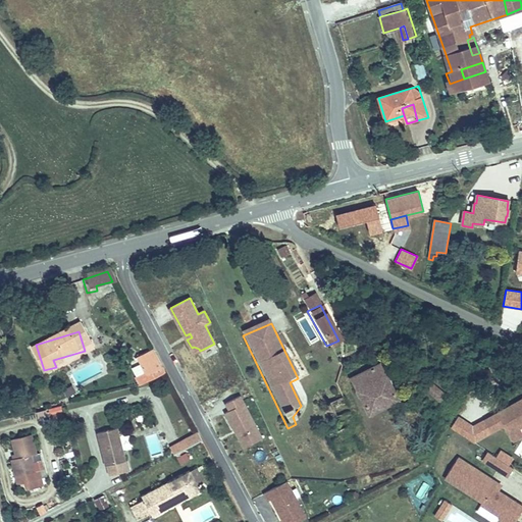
[(134,381),(137,388),(162,378),(150,355),(136,362),(142,377),(134,381)]
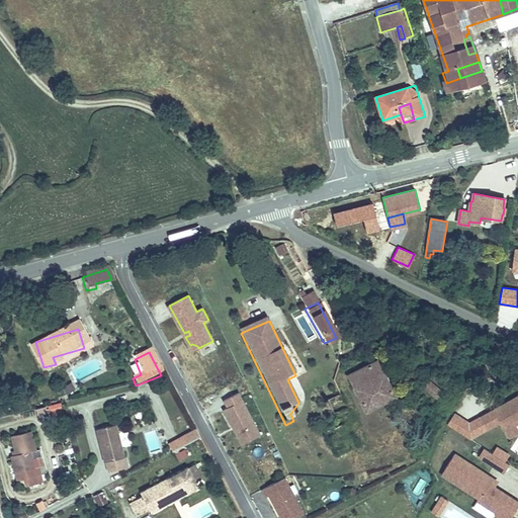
[(363,420),(392,407),(395,406),(376,366),(369,369),(344,381),(363,420)]
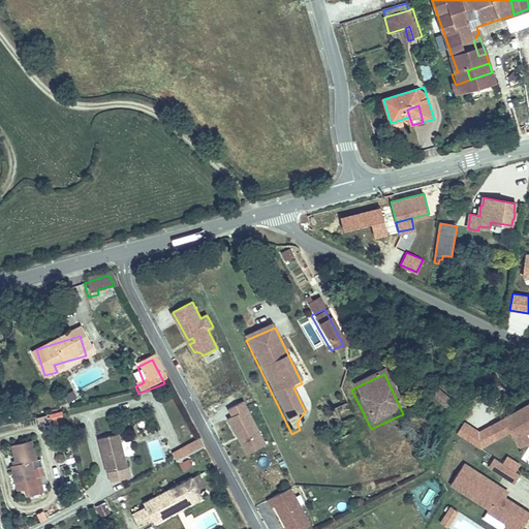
[(267,444),(244,401),(228,408),(232,415),(228,418),(247,454),(267,444)]
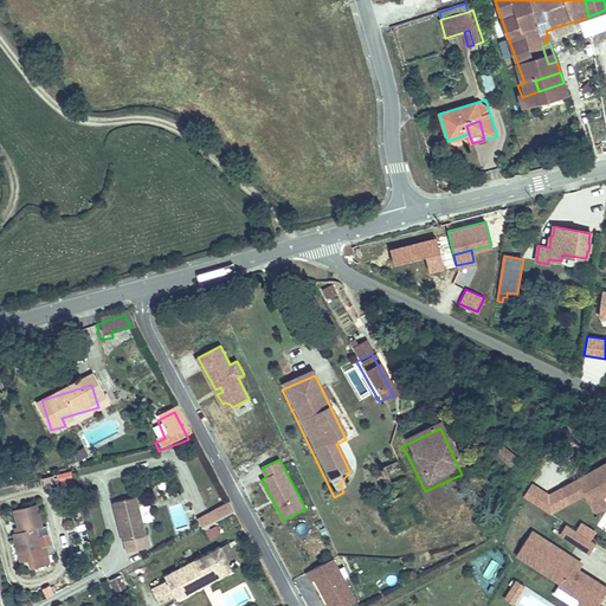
[(605,464),(563,489),(573,507),(587,500),(597,516),(605,510),(605,501),(605,500),(605,498),(605,464)]
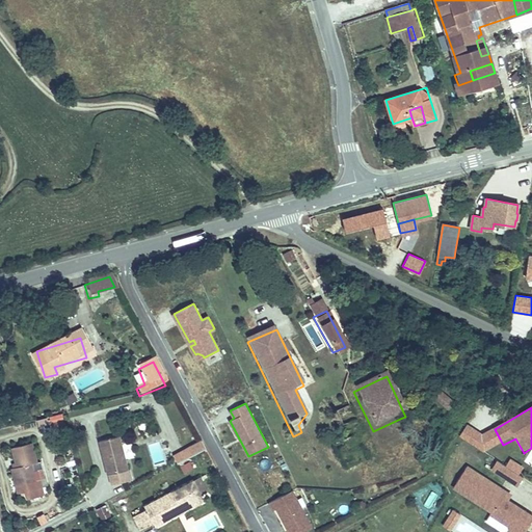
[(52,429),(64,427),(62,414),(50,416),(52,429)]
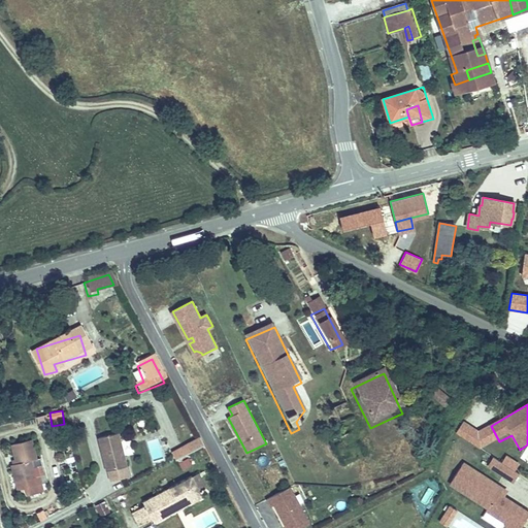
[(320,433),(324,441),(328,448),(338,443),(332,428),(320,433)]
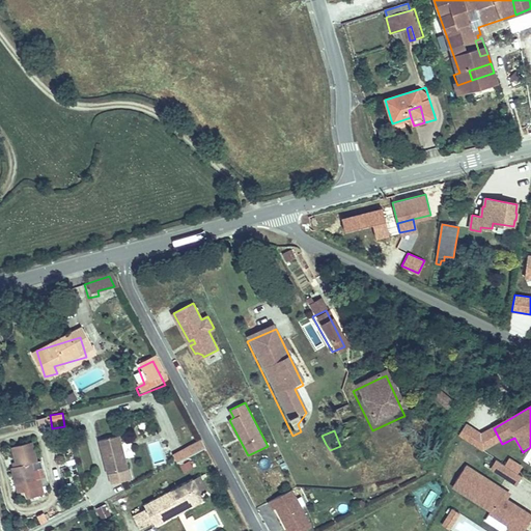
[(116,440),(95,445),(104,478),(106,478),(108,488),(128,483),(126,473),(124,474),(116,440)]
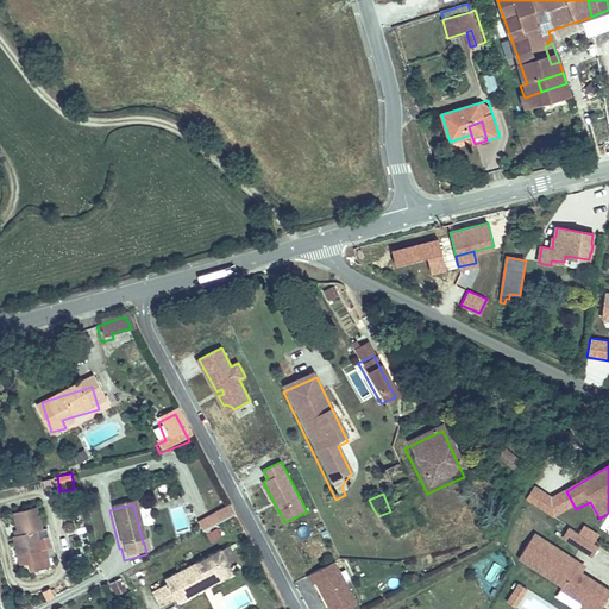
[(43,570),(39,557),(36,538),(42,537),(36,514),(13,519),(19,542),(12,544),(20,576),(31,573),(32,582),(44,579),(46,589),(56,586),(51,569),(43,570)]
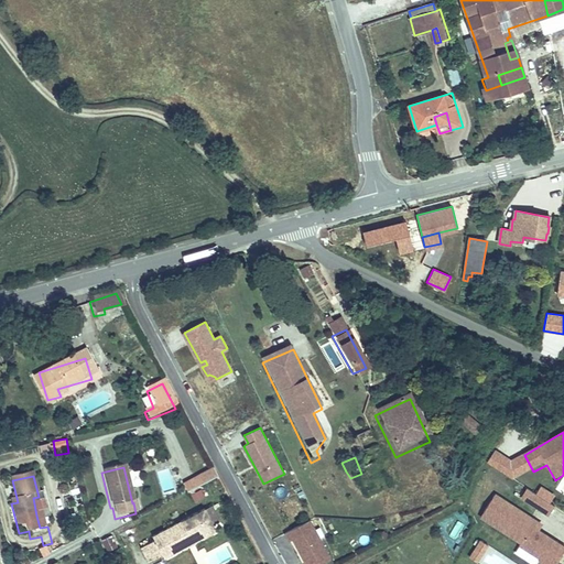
[(216,486),(210,476),(192,487),(197,496),(216,486)]
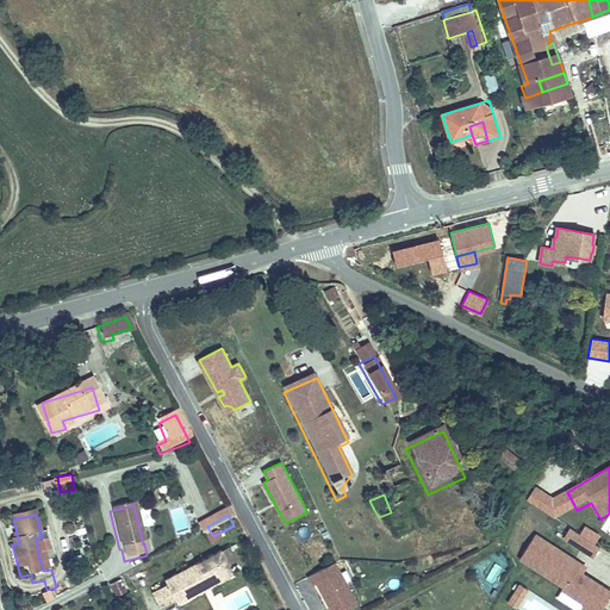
[(197,531),(201,542),(213,536),(207,527),(197,531)]
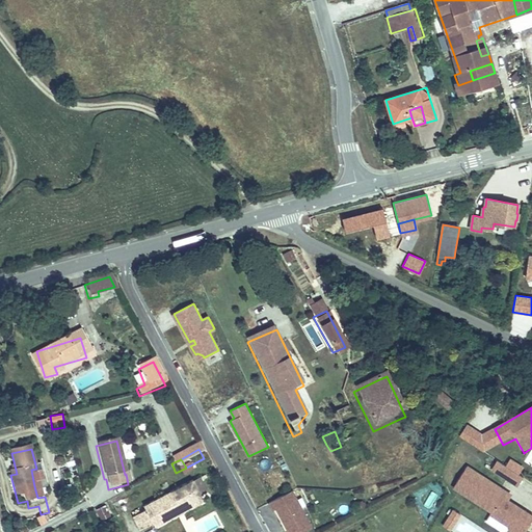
[(507,466),(496,460),(490,472),(517,485),(526,467),(510,459),(507,466)]
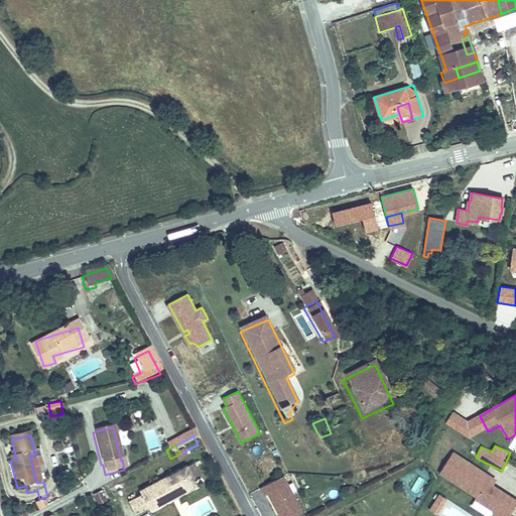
[(493,515),(510,515),(515,506),(515,498),(494,486),(498,479),(453,452),(438,476),(476,497),(470,507),(485,515),(491,515),(492,515),(493,515)]
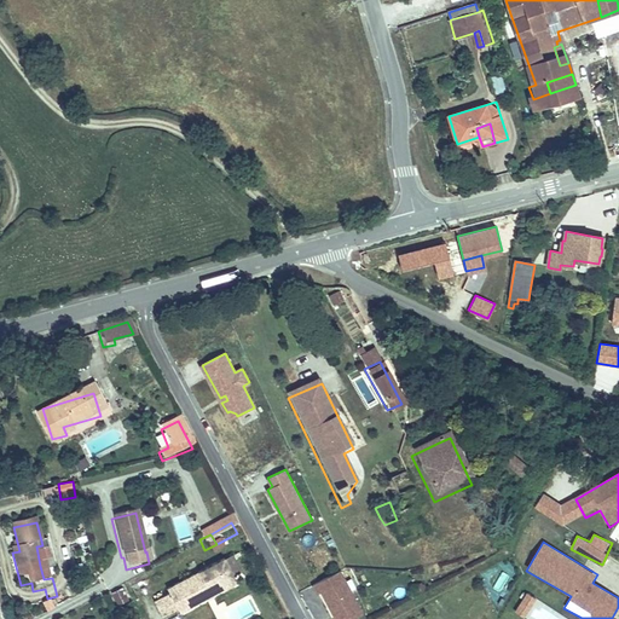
[(48,565),(40,566),(44,579),(52,578),(48,565)]
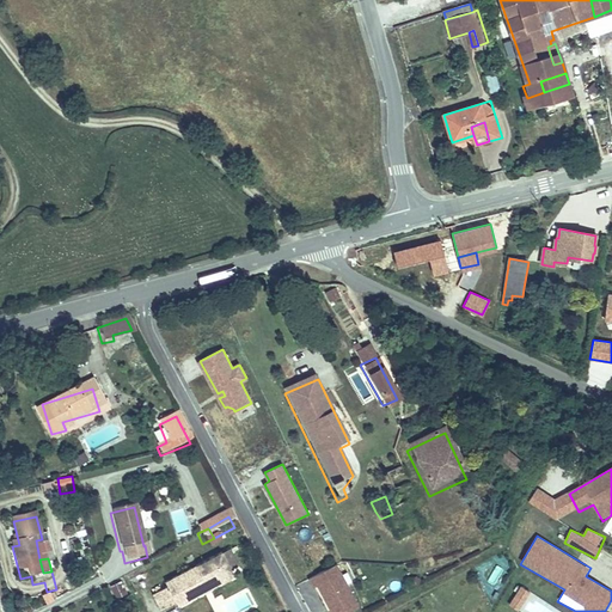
[(190,586),(188,580),(163,593),(166,599),(152,606),(154,611),(171,611),(172,611),(181,611),(232,585),(220,563),(197,575),(200,581),(190,586)]
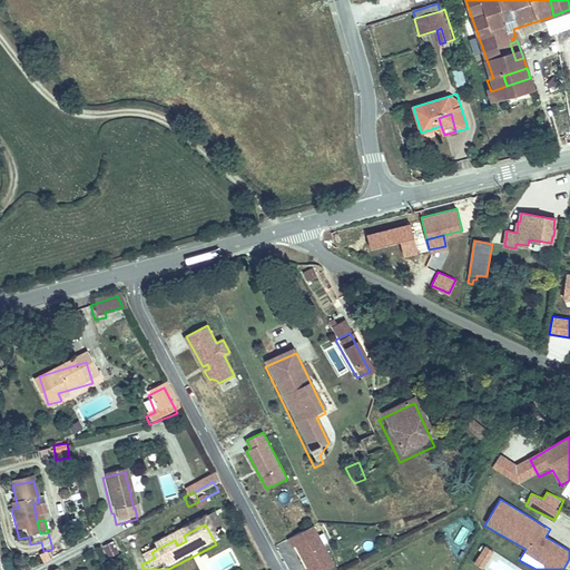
[(313,526),(288,539),(293,547),(296,544),(300,543),(302,548),(300,550),(310,569),(325,569),(334,566),(313,526)]
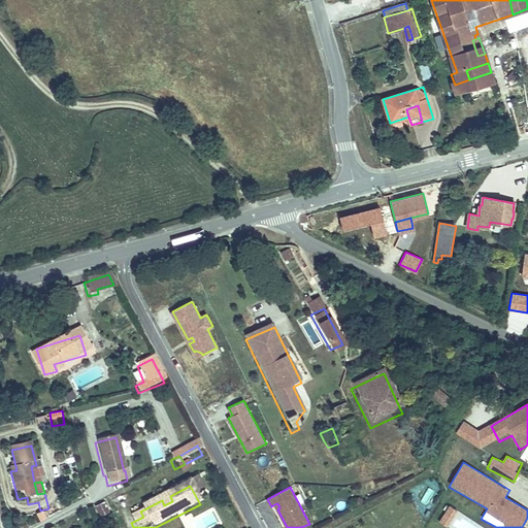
[(427,507),(433,491),(426,487),(419,504),(427,507)]
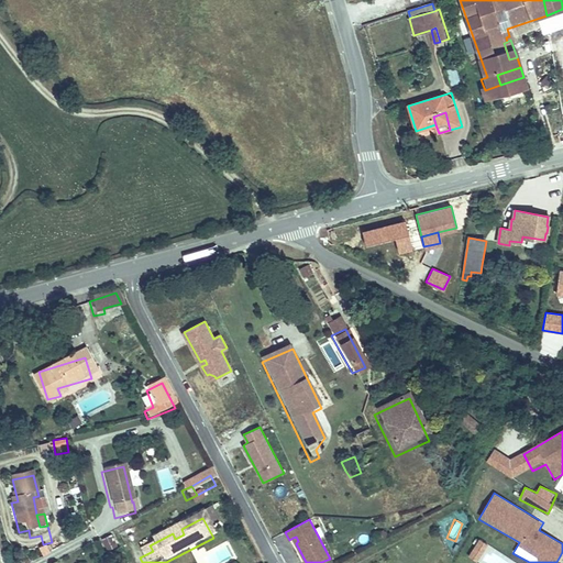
[(181,529),(173,533),(175,539),(184,534),(181,529)]
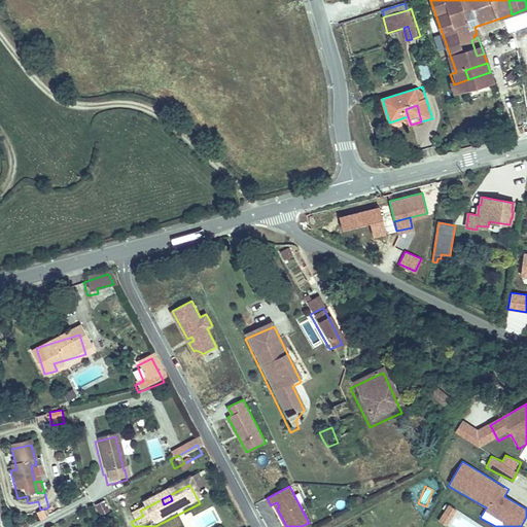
[(105,500),(96,504),(101,516),(110,512),(105,500)]
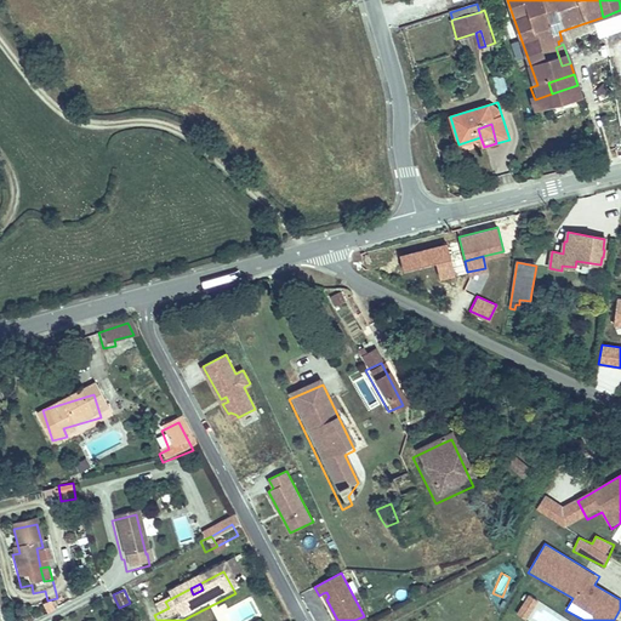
[(528,620),(539,600),(528,594),(517,614),(528,620)]
